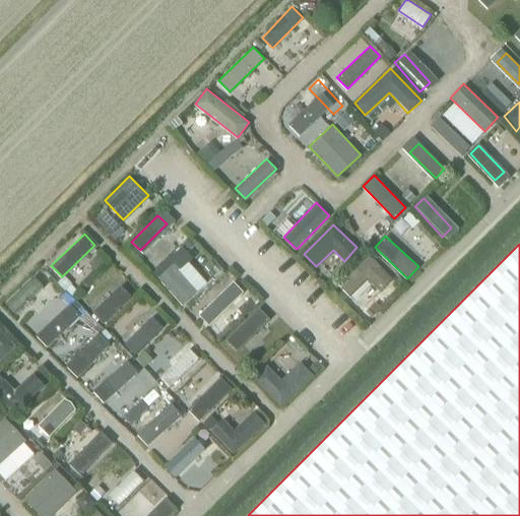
[(191,256),(182,247),(152,274),(161,283),(191,256)]
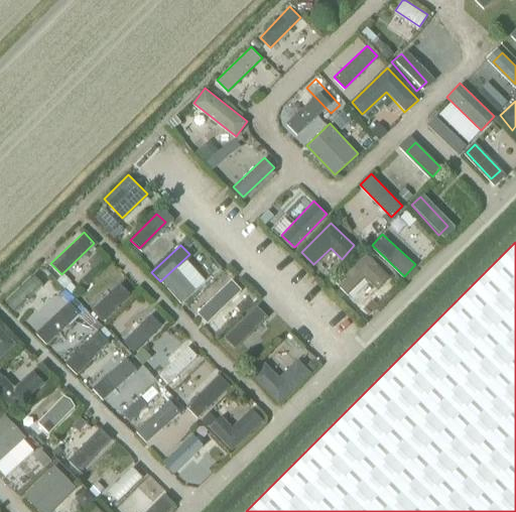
[(387,276),(365,252),(335,281),(347,294),(364,277),(376,288),(387,276)]
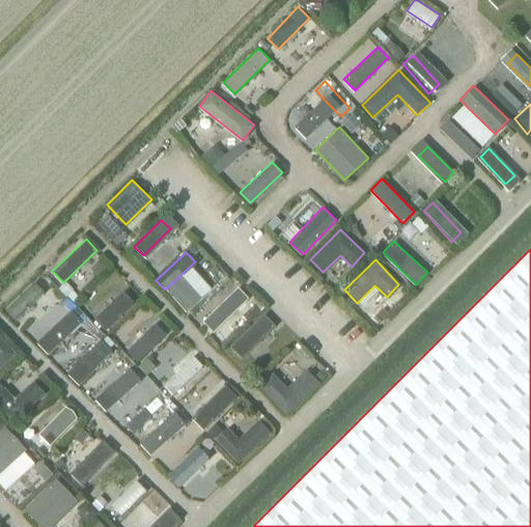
[(9,305),(20,315),(52,283),(43,273),(9,305)]
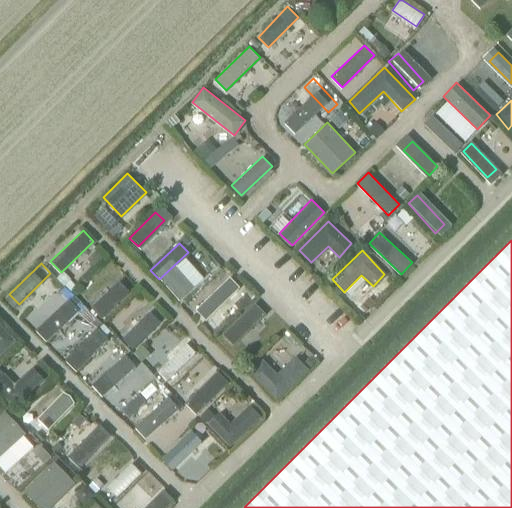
[(205,319),(239,286),(229,276),(195,309),(205,319)]
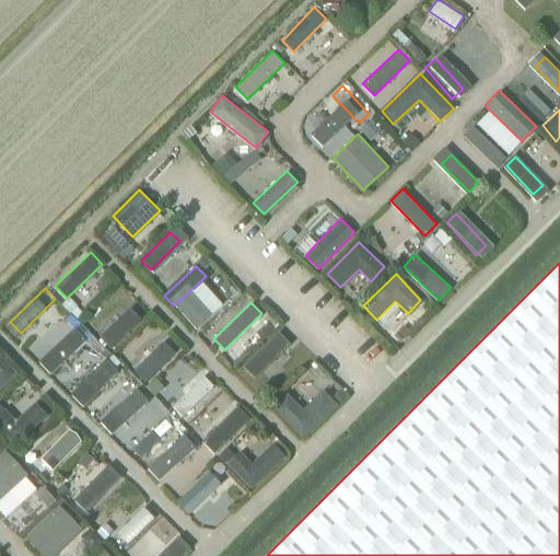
[(141,317),(130,307),(100,336),(111,347),(141,317)]
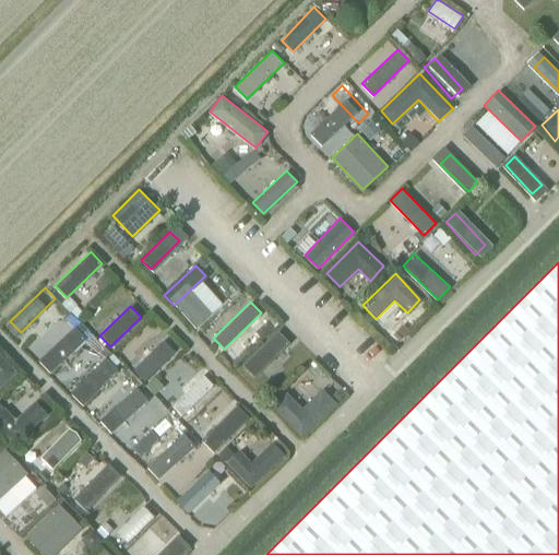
[(85,333),(75,323),(45,355),(55,364),(85,333)]
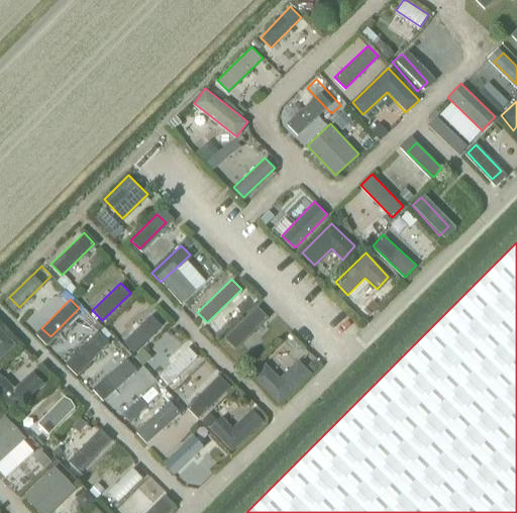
[(225,335),(235,345),(261,320),(250,310),(225,335)]
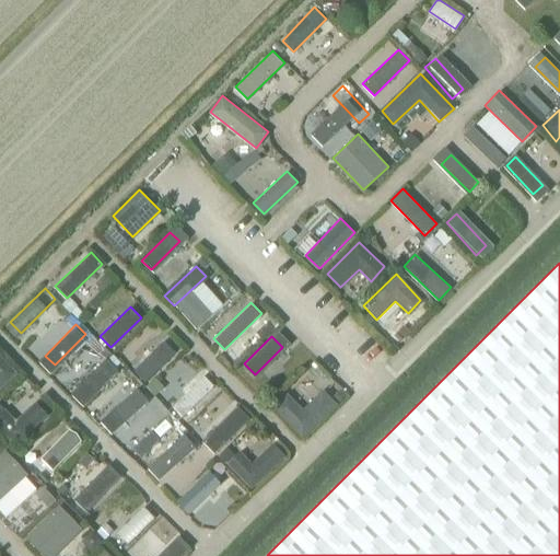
[(146,380),(175,350),(164,339),(135,369),(146,380)]
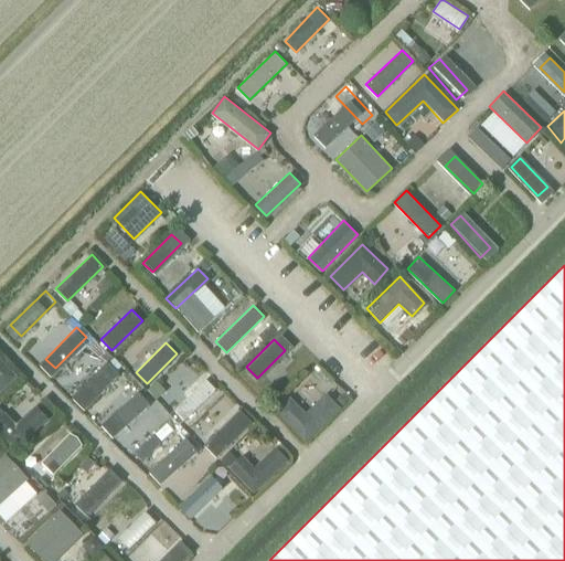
[(0,392),(18,377),(0,357),(0,392)]
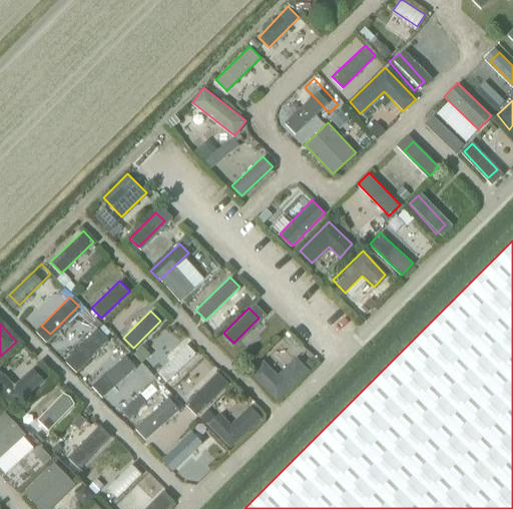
[(96,333),(73,357),(80,365),(104,341),(96,333)]
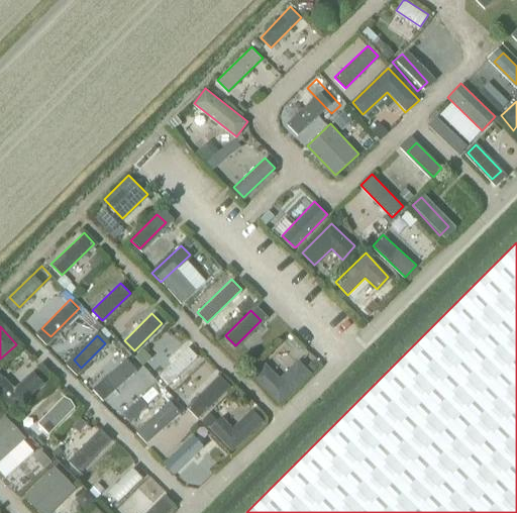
[(279,377),(265,363),(250,377),(279,405),(310,373),(297,360),(279,377)]
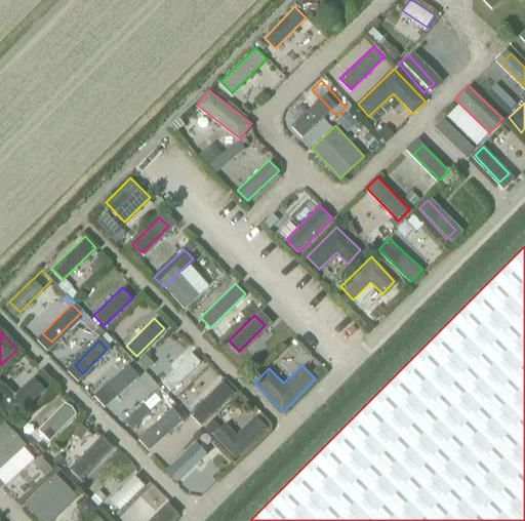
[(105,396),(113,405),(138,379),(129,371),(105,396)]
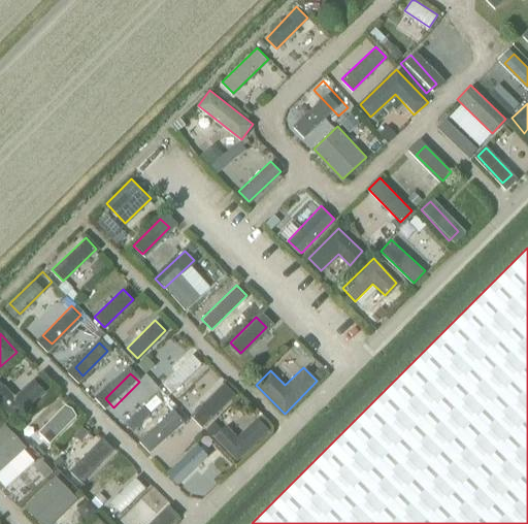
[(14,395),(3,384),(0,387),(0,403),(14,419),(45,390),(33,378),(14,395)]
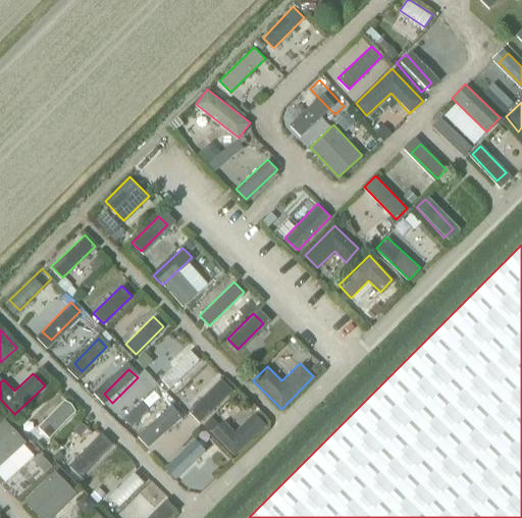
[(232,389),(222,378),(189,410),(200,421),(232,389)]
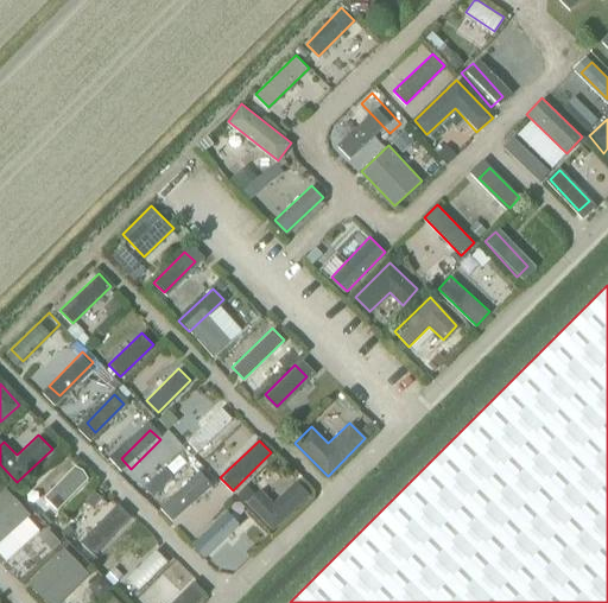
[(75,464),(44,496),(57,508),(88,476),(75,464)]
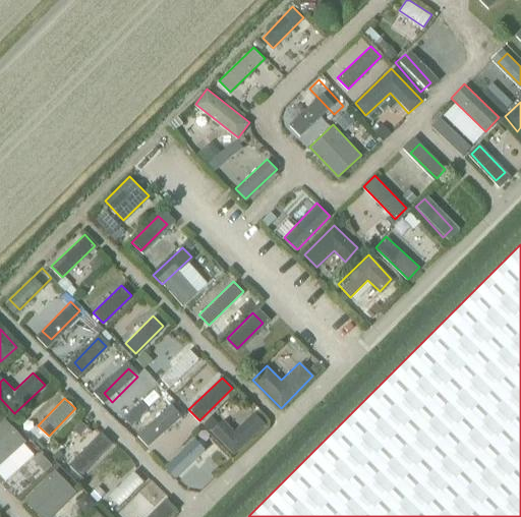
[(171,403),(137,434),(148,445),(182,414),(171,403)]
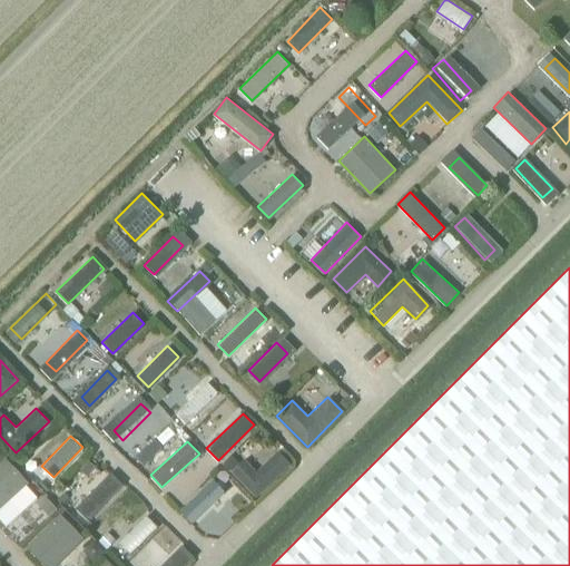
[(255,497),(291,464),(277,450),(256,470),(245,458),(231,471),(255,497)]
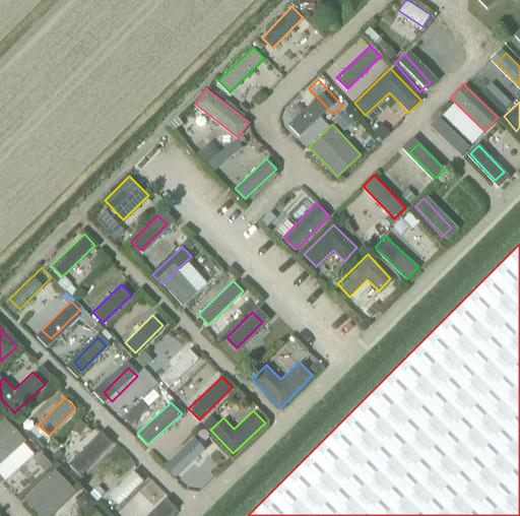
[(0,420),(0,462),(25,440),(4,416),(0,420)]
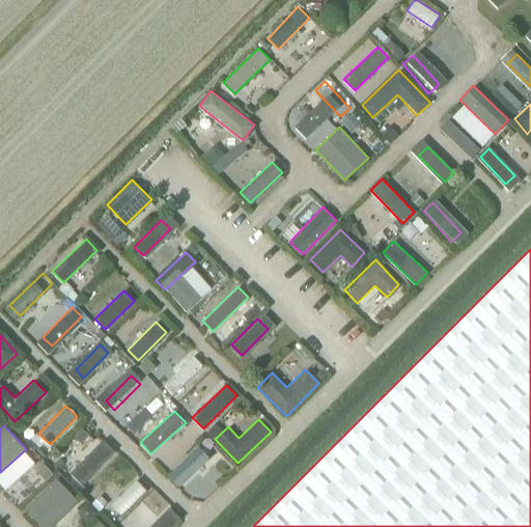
[(74,471),(84,481),(111,454),(101,444),(74,471)]
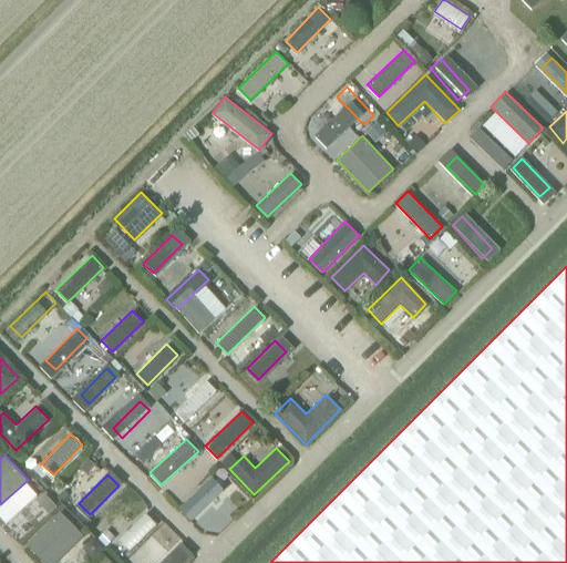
[(186,500),(195,509),(219,484),(210,476),(186,500)]
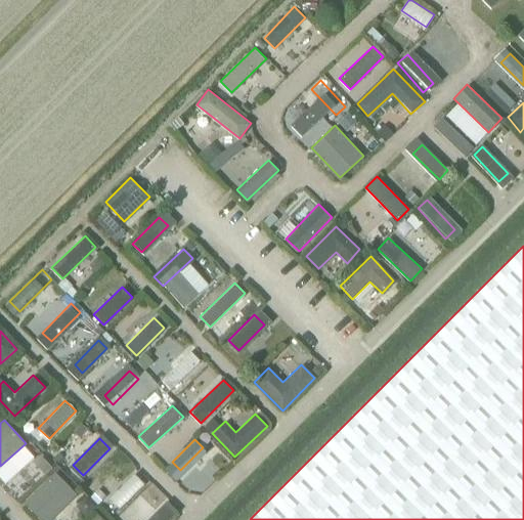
[(55,472),(24,502),(41,519),(49,519),(77,494),(55,472)]
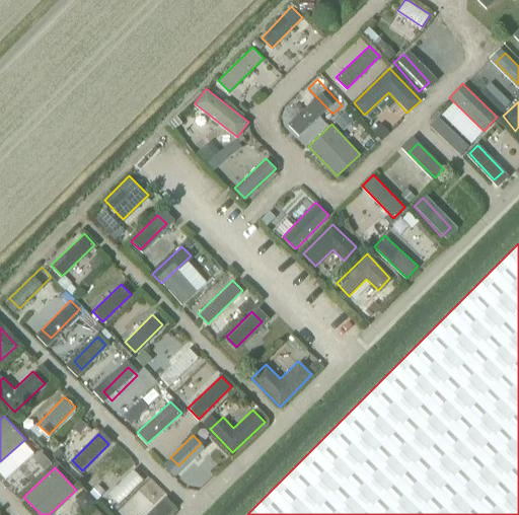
[(133,467),(106,493),(116,502),(141,476),(133,467)]
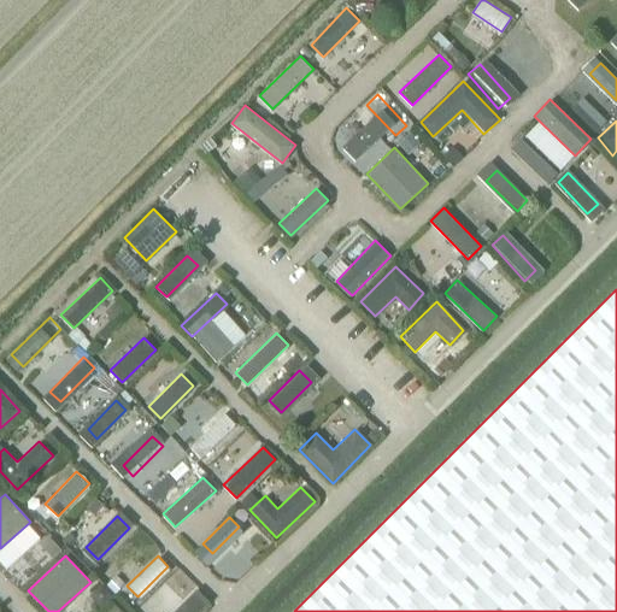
[(194,611),(205,604),(194,593),(174,611),(194,611)]
